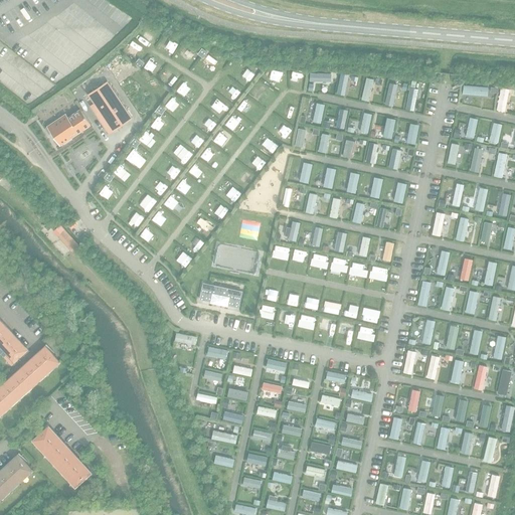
[(348,77),(341,75),(337,95),(344,96),(348,77)]
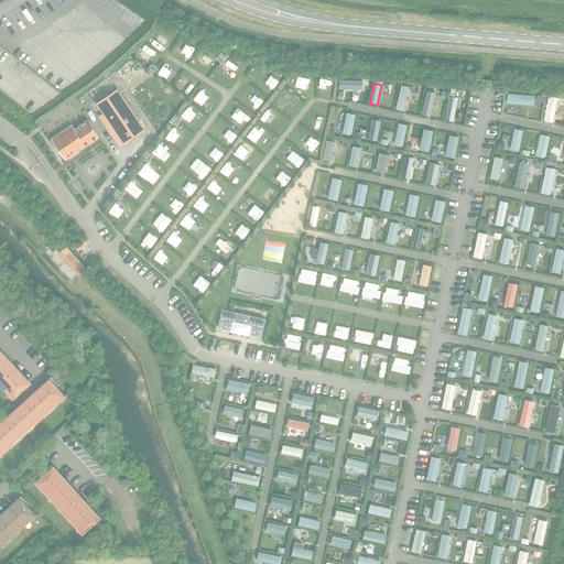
[(410,87),(401,85),(396,109),(404,111),(410,87)]
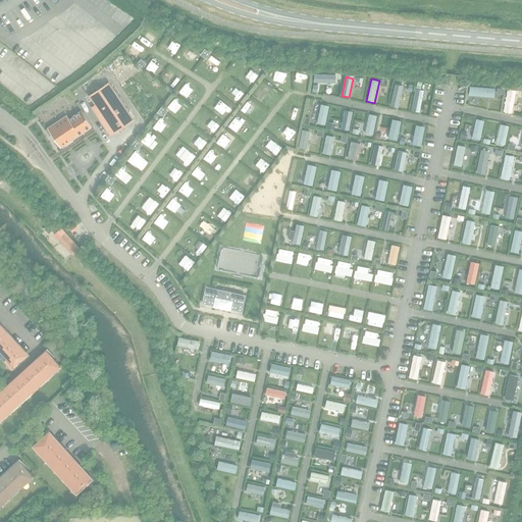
[(109,83),(89,96),(95,105),(92,107),(104,126),(108,124),(114,134),(134,120),(109,83)]
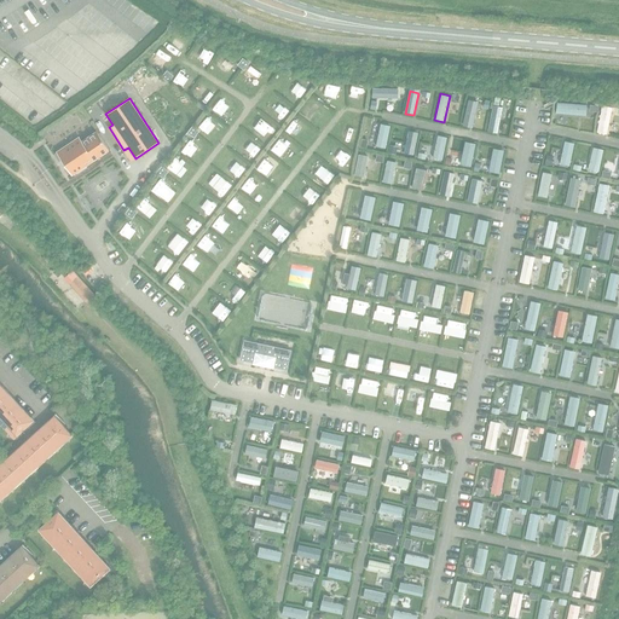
[(588,105),(556,103),(556,114),(585,115),(588,105)]
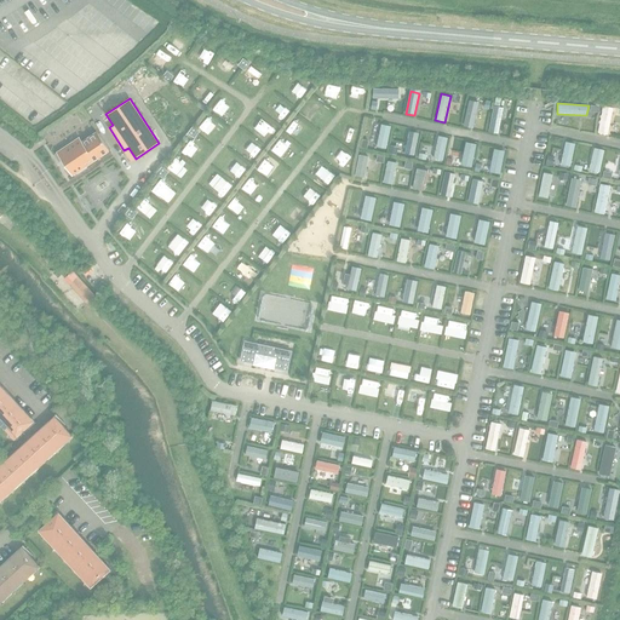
[(503,108),(493,105),(488,132),(498,133),(503,108)]
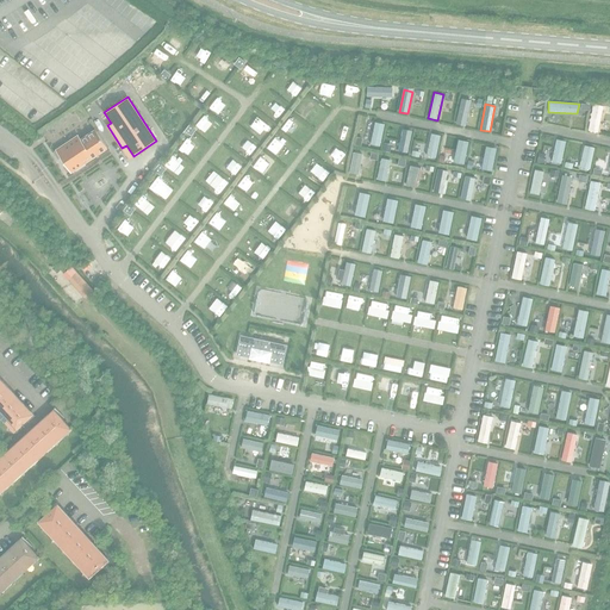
[(604,106),(593,104),(587,131),(598,132),(604,106)]
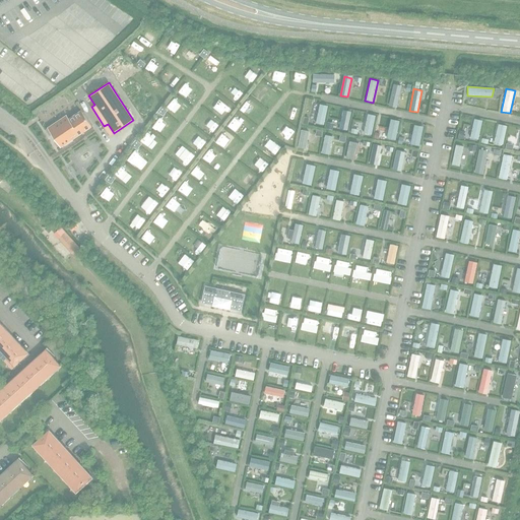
[(389,106),(395,107),(398,92),(392,90),(389,106)]
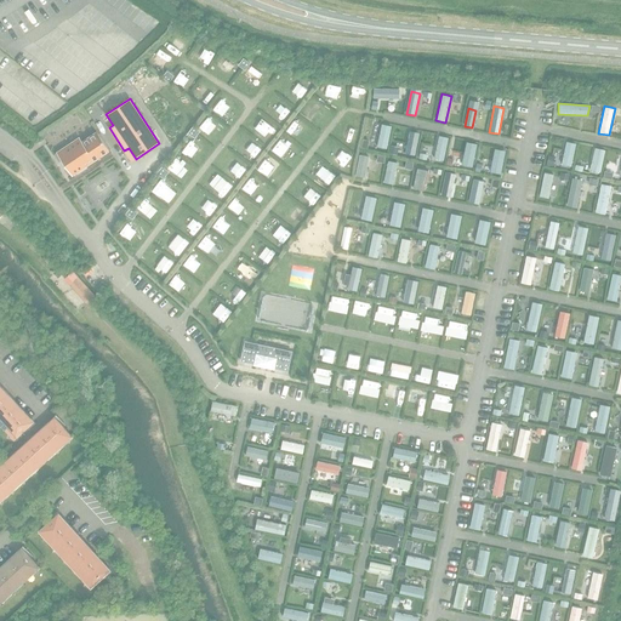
[(382,124),(377,147),(387,149),(392,126),(382,124)]
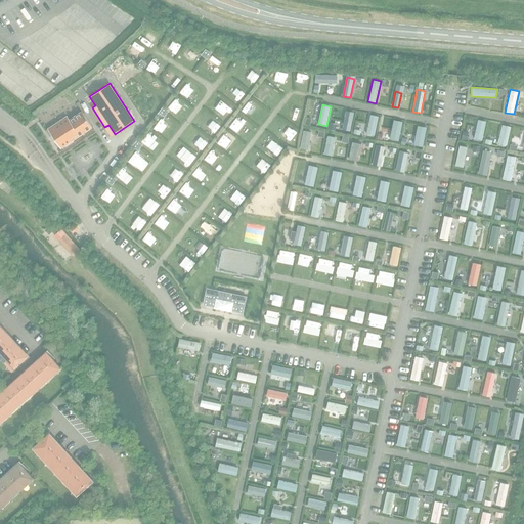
[(348,112),(344,129),(350,130),(354,113),(348,112)]
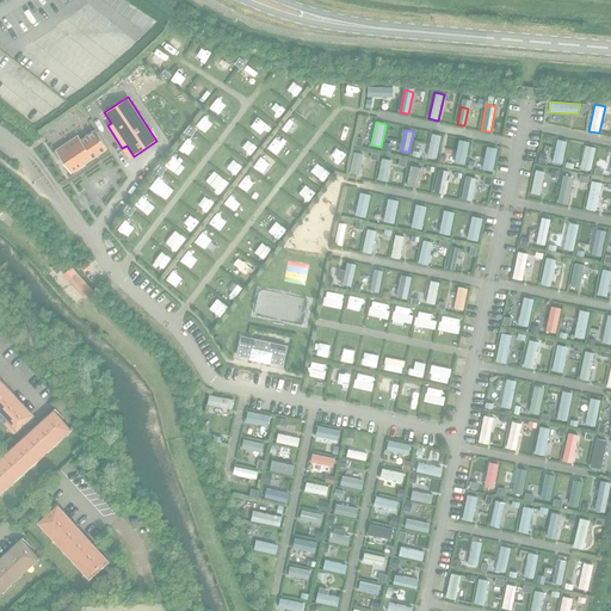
[(78,137),(56,150),(71,173),(107,150),(96,131),(80,141),(78,137)]
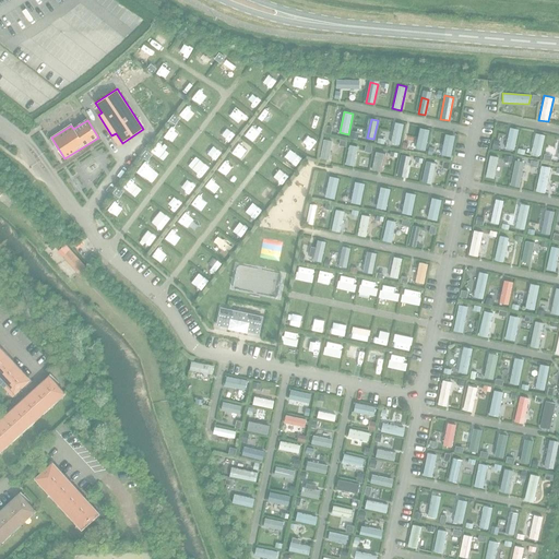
[(404,125),(395,122),(391,142),(400,144),(404,125)]
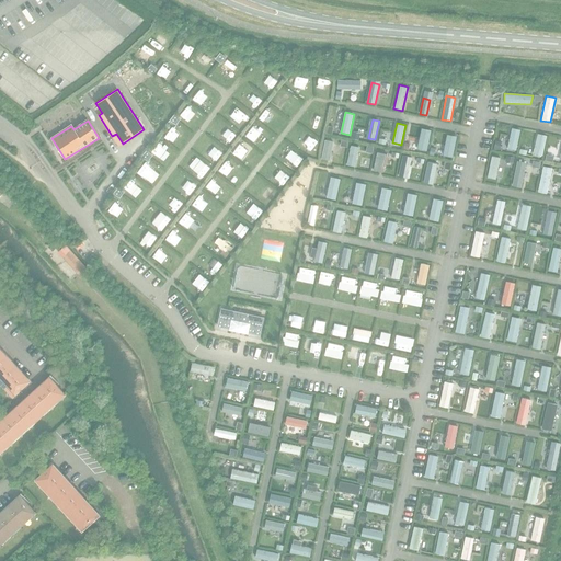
[(421,128),(416,149),(427,151),(432,130),(421,128)]
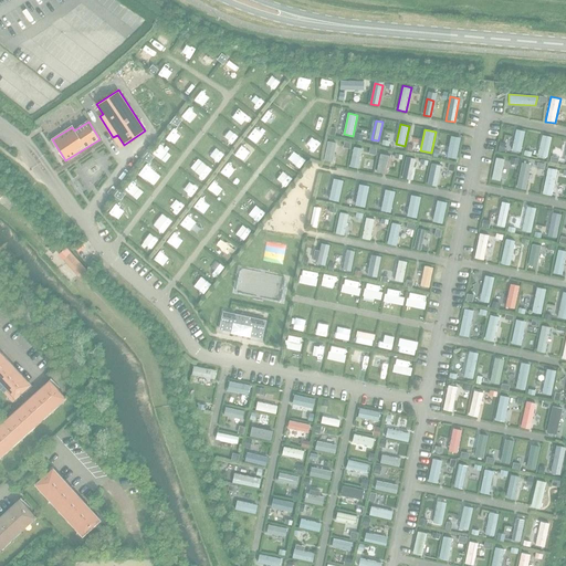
[(512,149),(521,152),(525,130),(516,129),(512,149)]
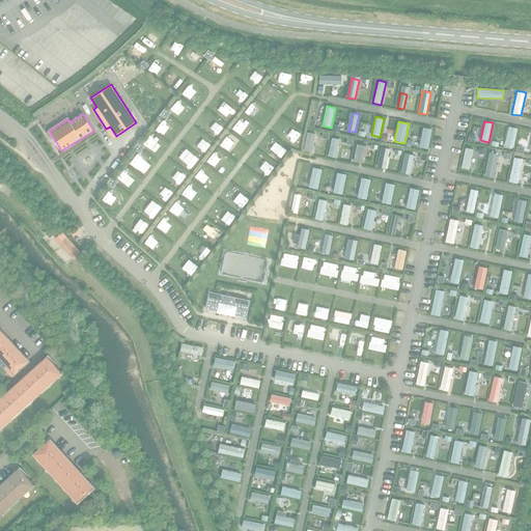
[(504,145),(513,147),(518,129),(509,127),(504,145)]
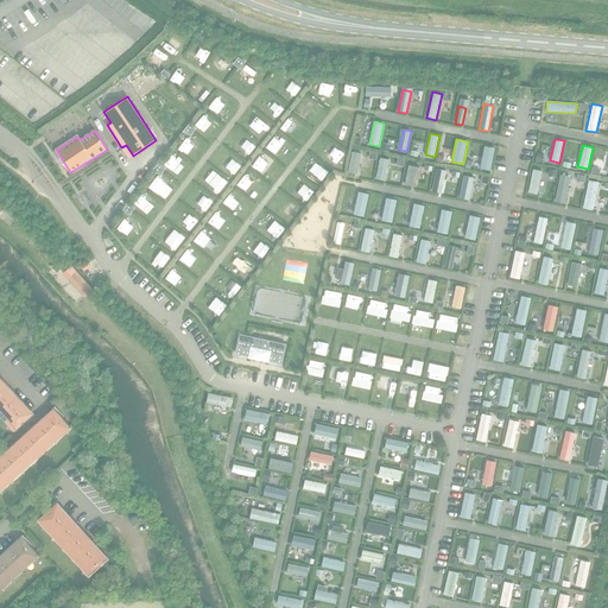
[(480,169),(491,170),(495,147),(485,146),(480,169)]
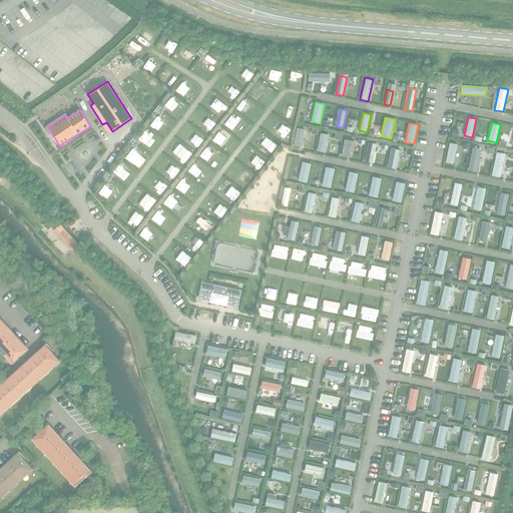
[(305,130),(298,128),(294,145),(302,146),(305,130)]
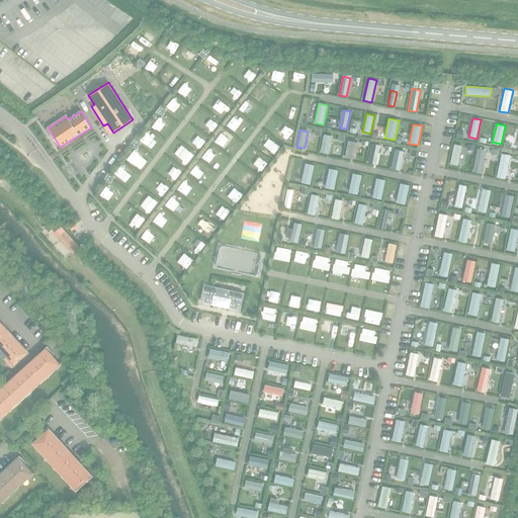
[(328,153),(331,136),(324,135),(321,151),(328,153)]
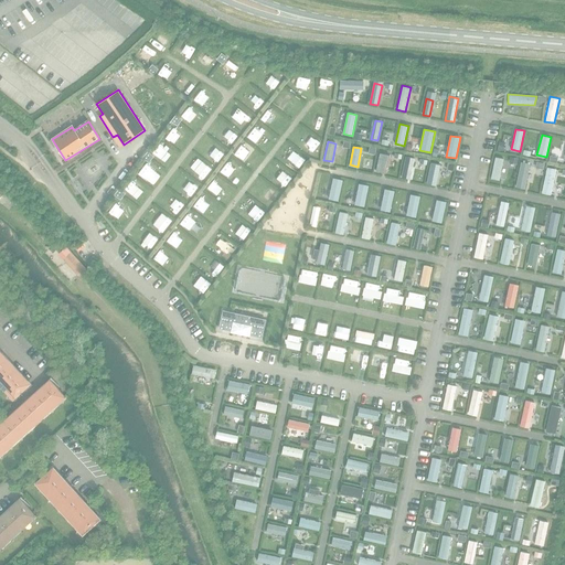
[(386,153),(380,152),(375,172),(382,173),(386,153)]
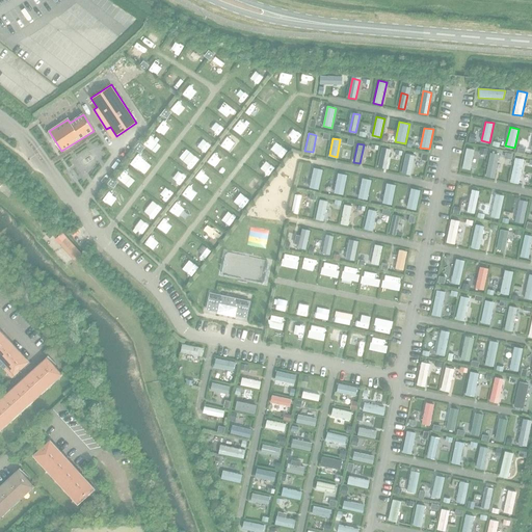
[(378,167),(384,168),(388,150),(381,149),(378,167)]
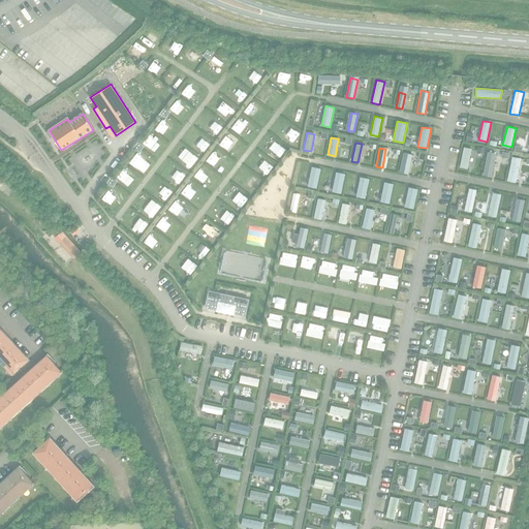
[(467,168),(471,149),(464,148),(460,167),(467,168)]
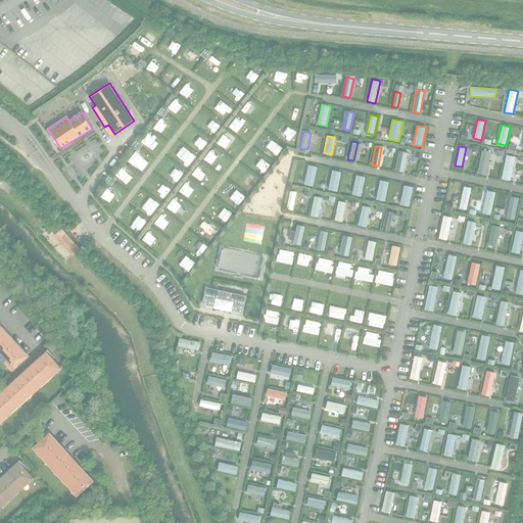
[(482,150),(477,174),(485,175),(490,152),(482,150)]
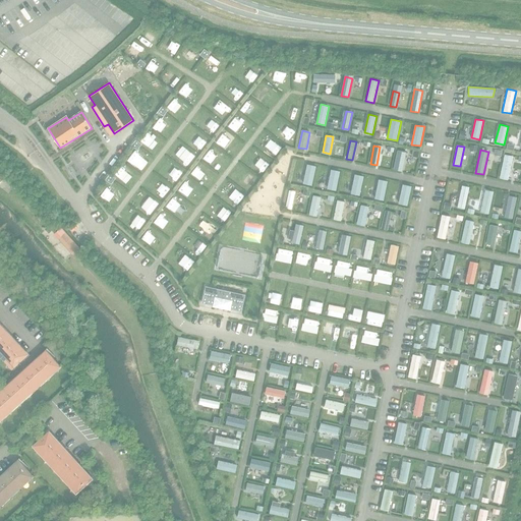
[(401,171),(405,152),(397,151),(394,169),(401,171)]
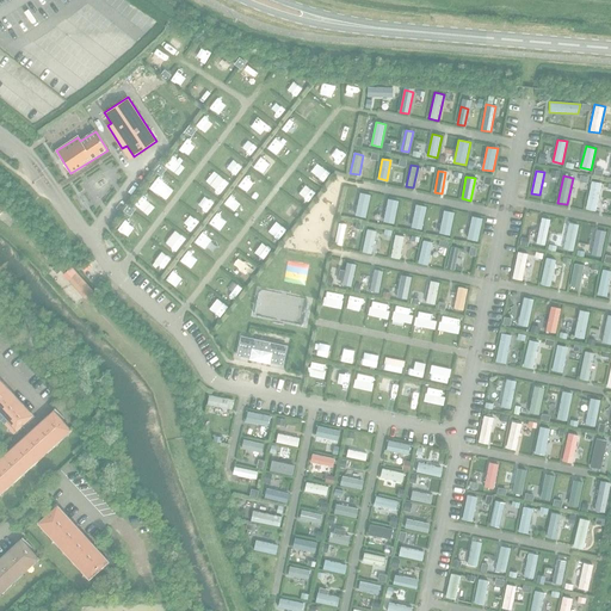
[(592,181),(586,209),(596,211),(602,184),(592,181)]
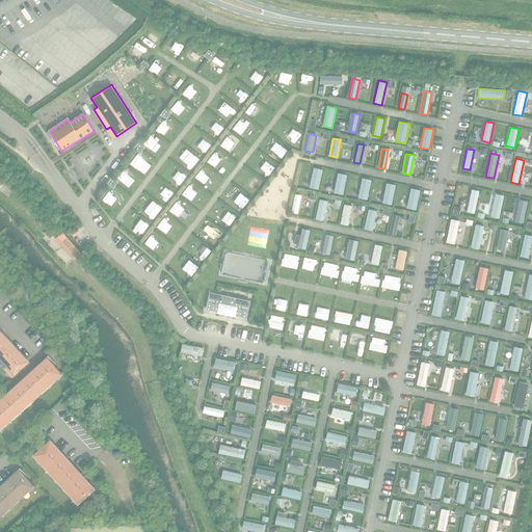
[(323,169),(314,167),(309,188),(318,189),(323,169)]
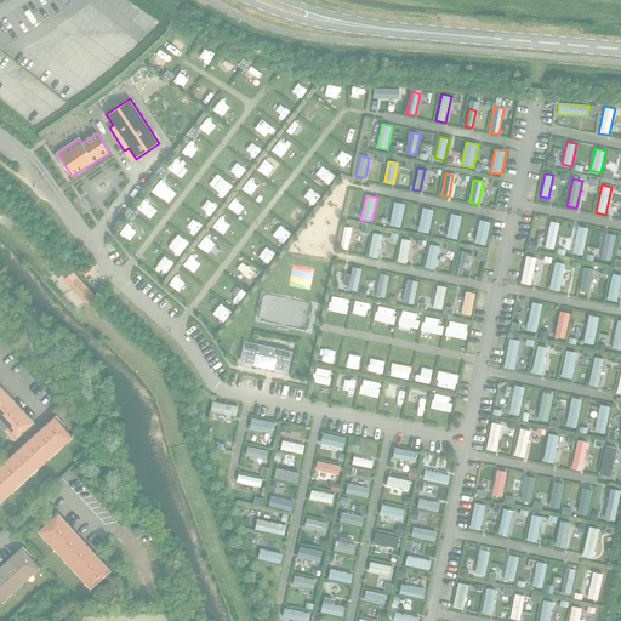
[(405,204),(394,203),(389,226),(400,227),(405,204)]
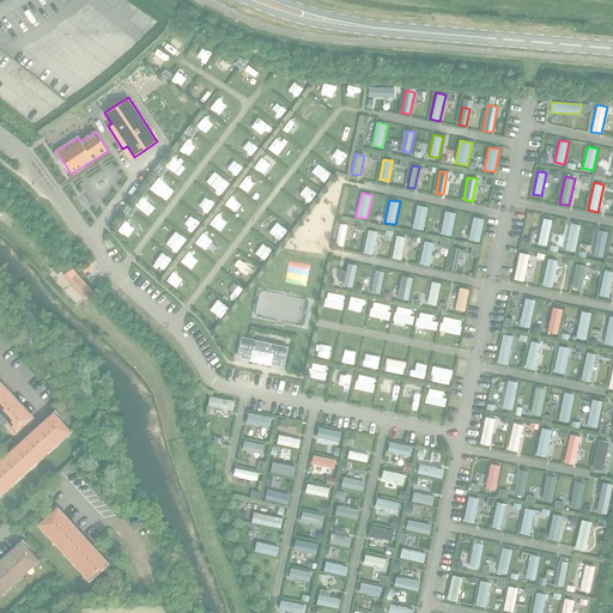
[(418,205),(413,229),(423,230),(429,207),(418,205)]
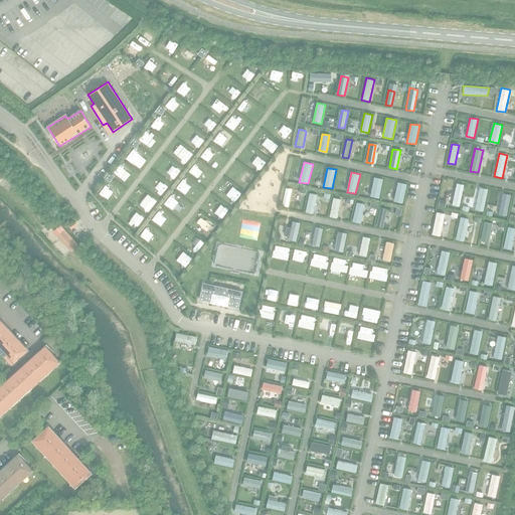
[(379,198),(383,179),(374,177),(370,196),(379,198)]
